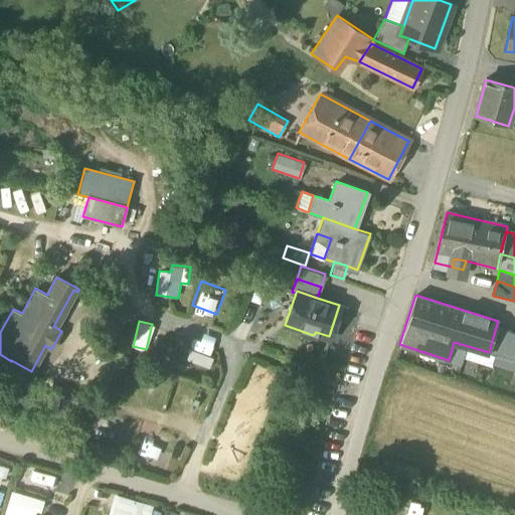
[(489,352),(514,360),(514,357),(514,332),(496,327),(489,352)]
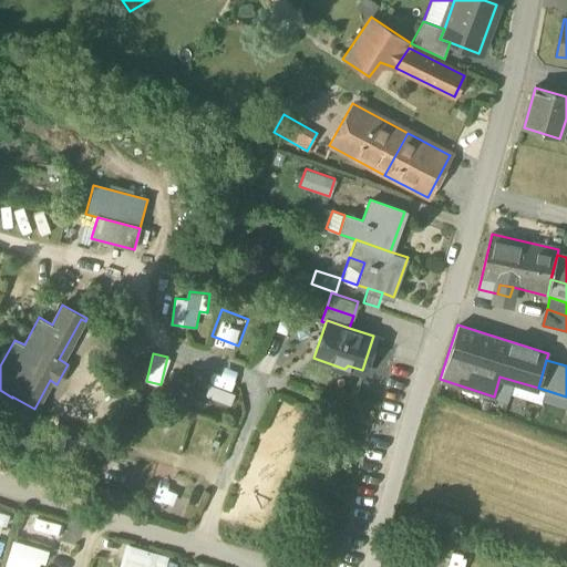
[(566,393),(566,397),(538,388),(500,377),(494,397),(507,401),(511,390),(566,408),(566,393)]
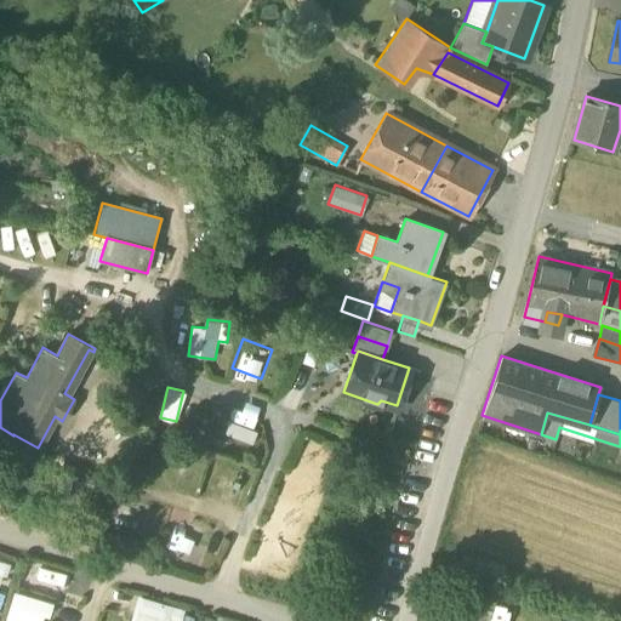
[(254,440),(256,431),(231,423),(228,433),(254,440)]
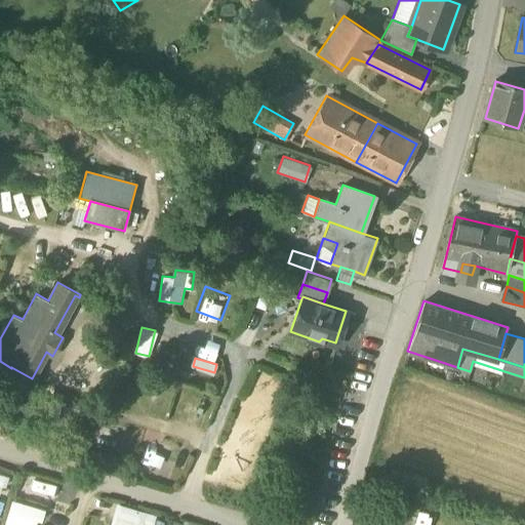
[(0,497),(8,476),(0,473),(0,497)]
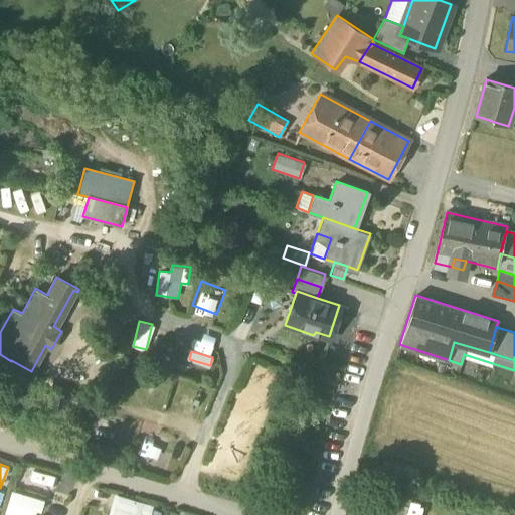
[(37,514),(42,499),(12,490),(4,514),(37,514)]
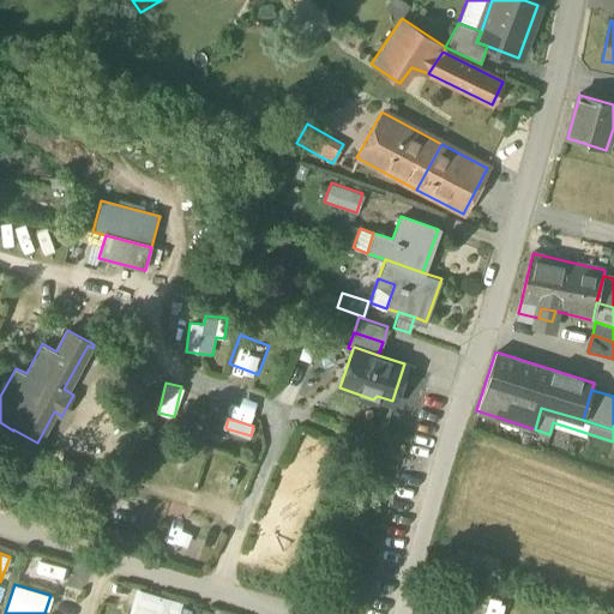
[(179,613),(182,602),(137,588),(128,613),(179,613)]
